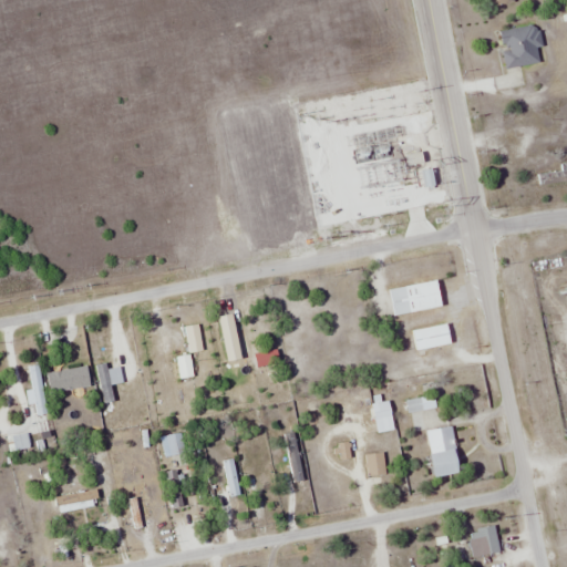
[(535,24),(498,31),(502,50),(501,50),(505,70),(543,63),(535,24)]
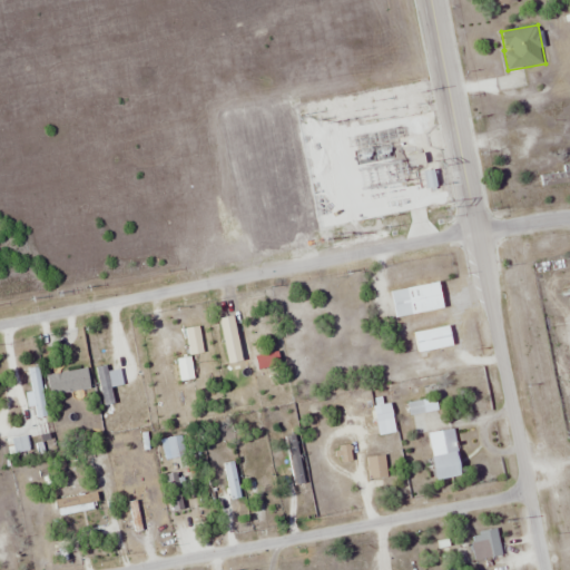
[(395,317),(443,311),(439,283),(391,291),(395,317)]
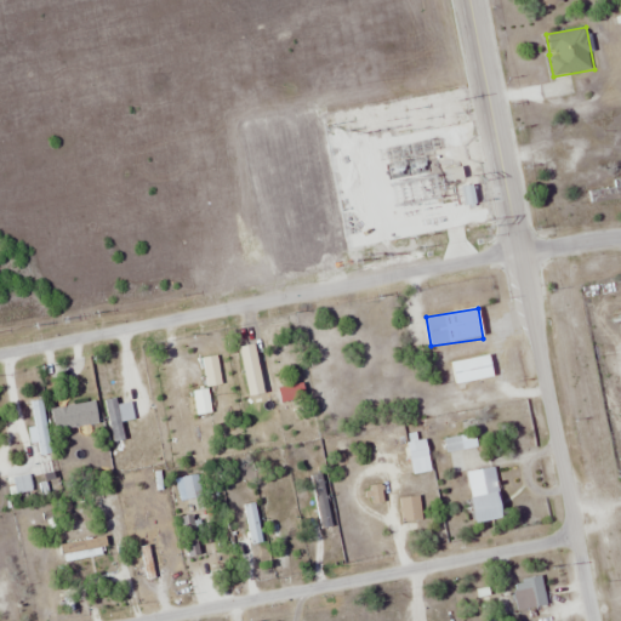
[(494,377),(489,354),(450,363),(455,385),(494,377)]
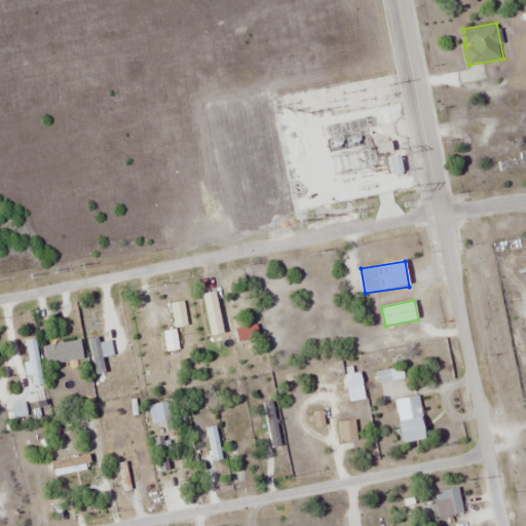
[(80,340),(42,345),(49,399),(87,393),(80,340)]
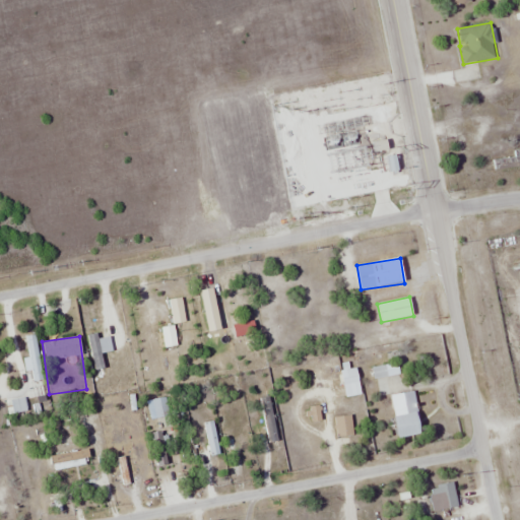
[(421,433),(413,390),(390,395),(399,438),(421,433)]
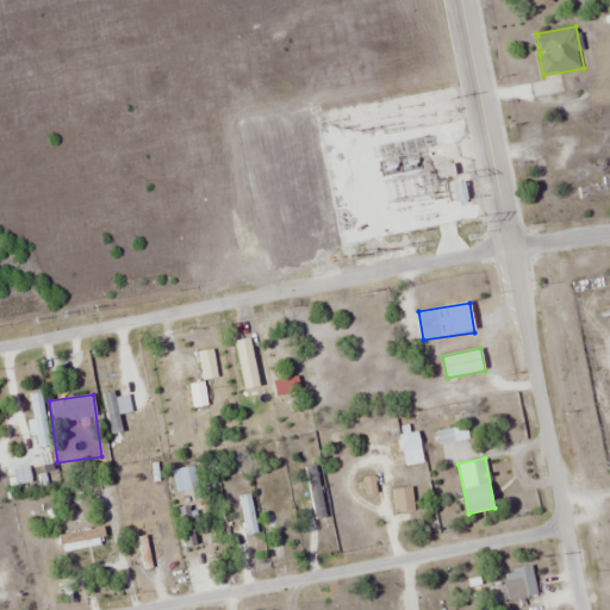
[(195,466),(179,468),(181,491),(198,490),(195,466)]
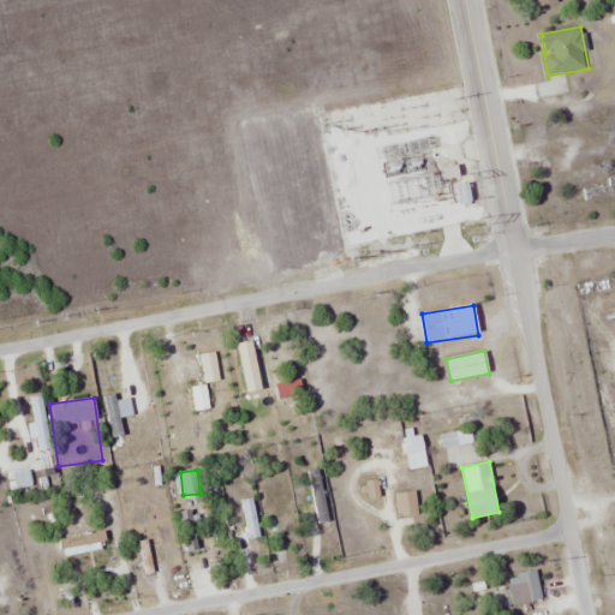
[(317,489),(321,527),(328,526),(324,489),(317,489)]
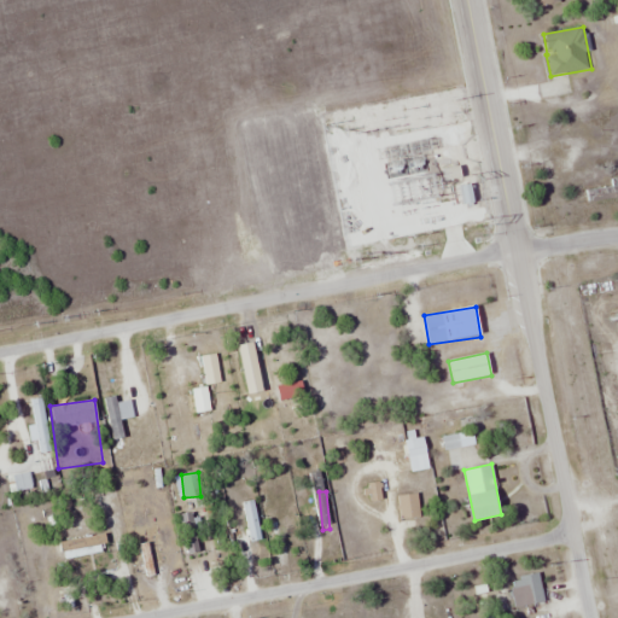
[(420,518),(418,494),(397,496),(400,520),(420,518)]
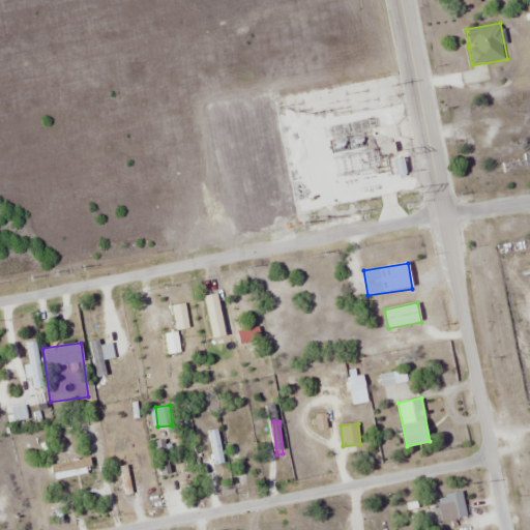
[(225,464),(219,436),(211,437),(217,466),(225,464)]
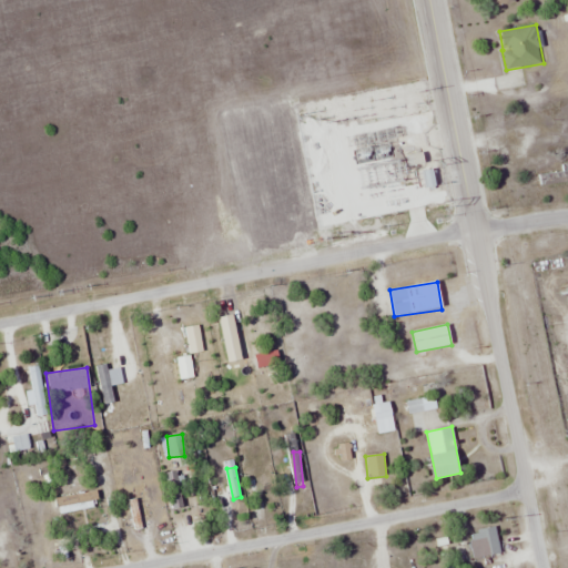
[(180,510),(180,473),(166,473),(166,510),(180,510)]
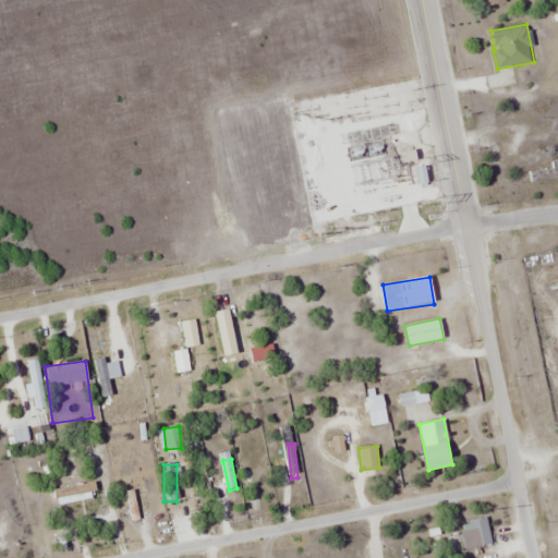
[(472,546),(490,544),(487,519),(469,521),(472,546)]
